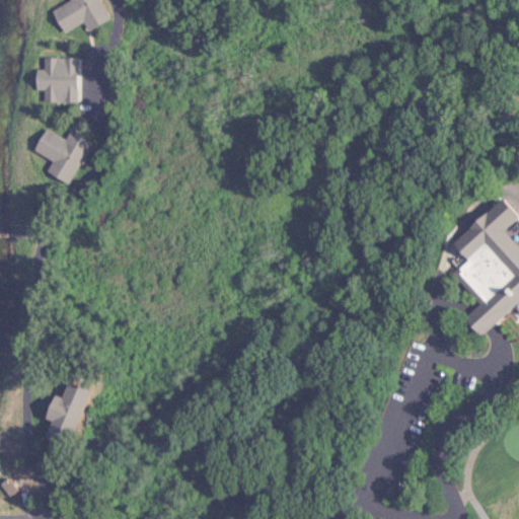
[(96,0),(69,0),(51,12),(63,34),(82,23),(87,32),(109,19),(96,0)]
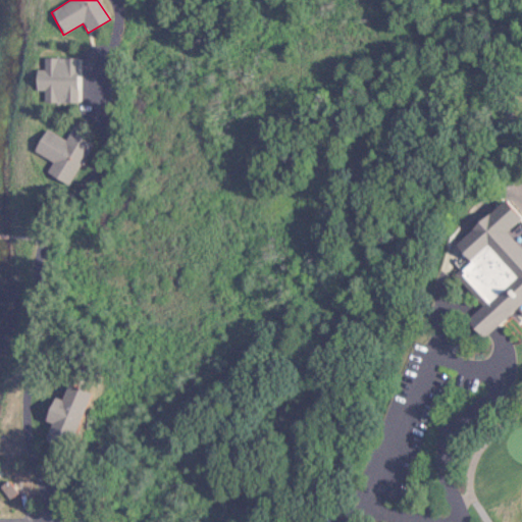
[(73,57),(42,57),(42,69),(33,69),(33,89),(43,89),(44,103),(74,103),(73,57)]
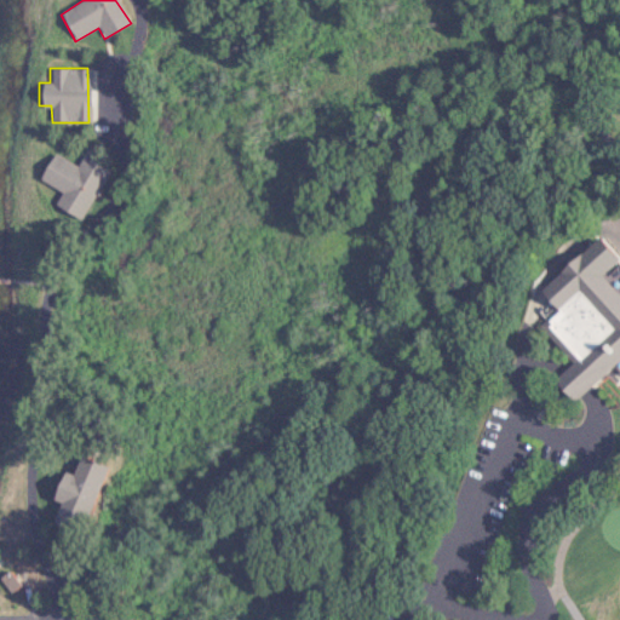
[(53,155),(40,181),(62,195),(55,205),(79,222),(108,173),(82,158),(75,170),(53,155)]
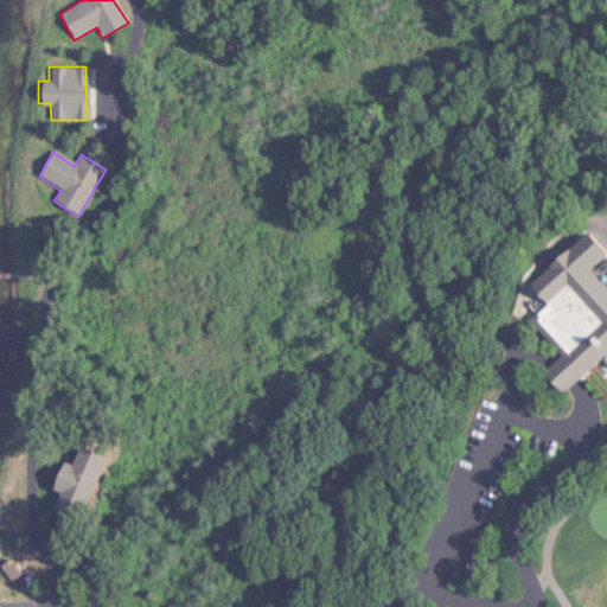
[(574,385),(606,355),(606,293),(588,273),(606,255),(586,232),(526,287),(542,305),(524,323),(558,358),(553,364),(540,375),(561,396),(574,385)]
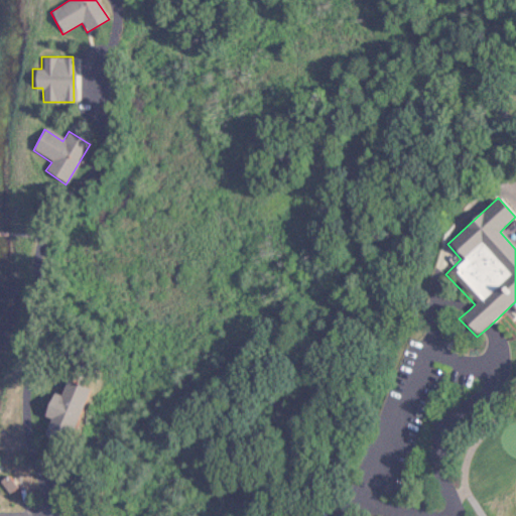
[(88,393),(63,447),(39,436),(45,422),(40,420),(50,396),(57,399),(65,383),(88,393)]
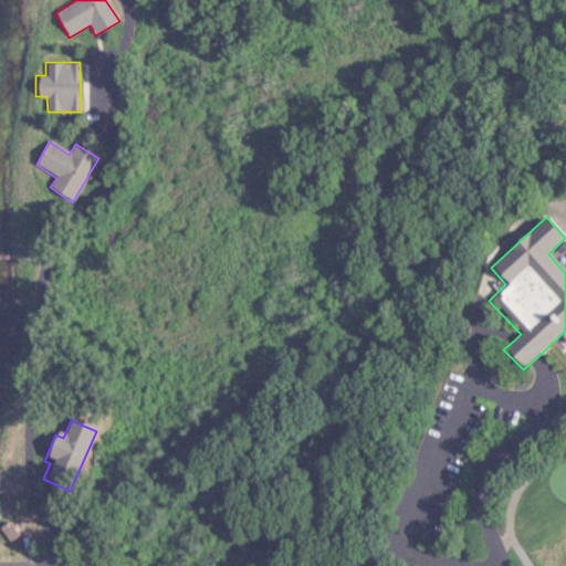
[(0,522),(6,520),(16,535),(7,542),(0,532),(0,522)]
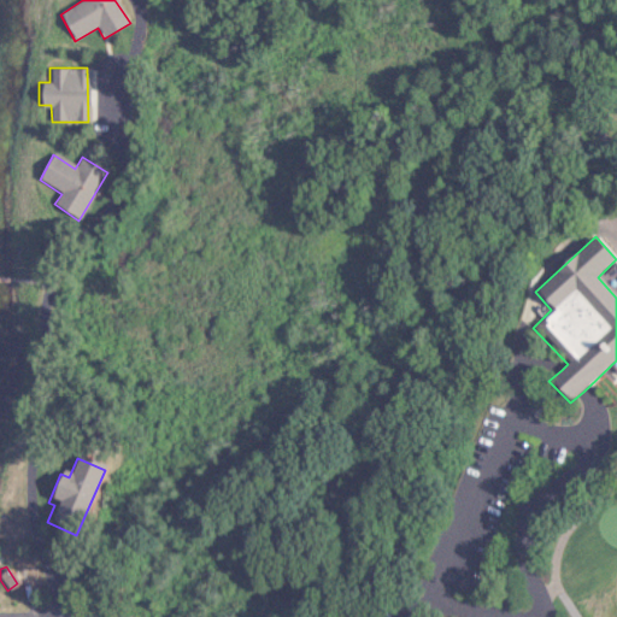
All buildings are outlined.
